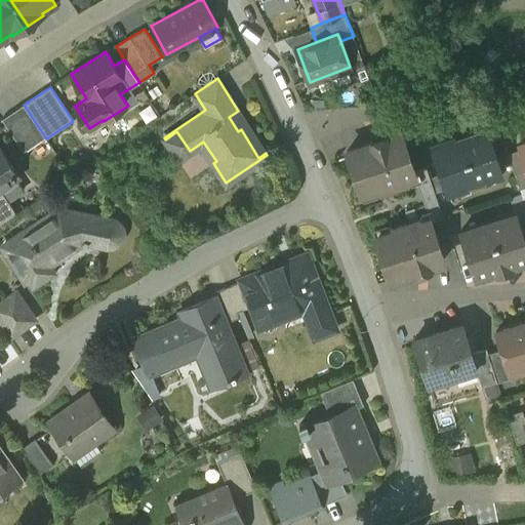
[(45,137),(24,105),(4,119),(25,151),(45,137)]
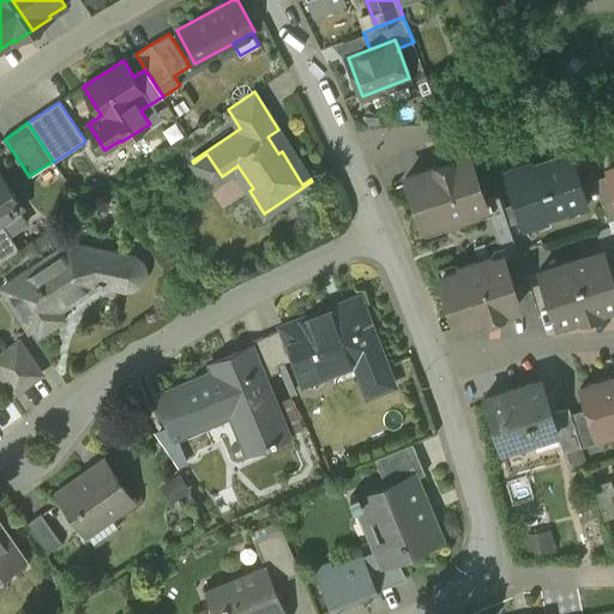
[(571,151),(534,163),(533,160),(504,169),(515,203),(521,220),(522,221),(587,198),(585,196),(575,162),(571,151)]
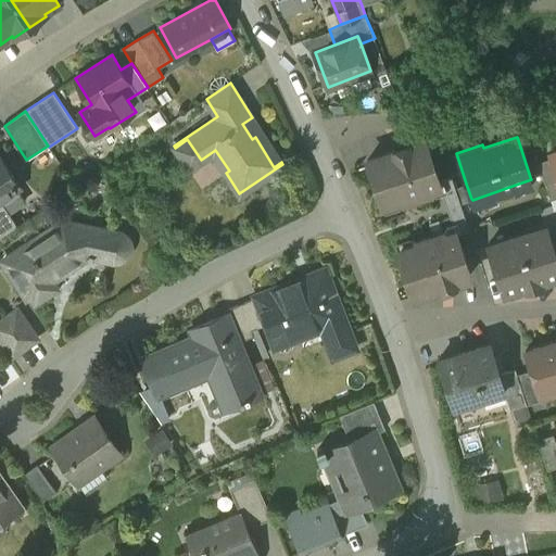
[(406,144),(395,148),(393,147),(392,147),(393,150),(383,153),(383,154),(367,160),(381,203),(397,198),(403,201),(430,191),(433,186),(439,184),(440,184),(439,180),(426,140),(409,146),(408,141),(407,142),(406,144)]
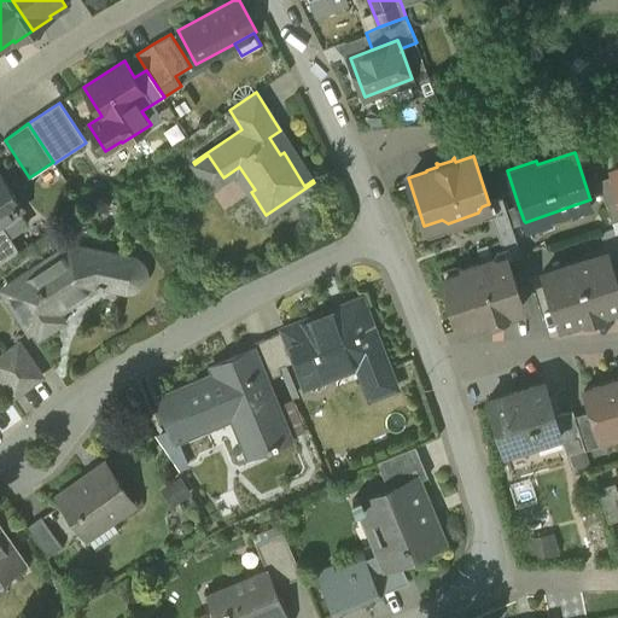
[(598,180),(590,159),(578,163),(589,197),(602,193),(598,180)]
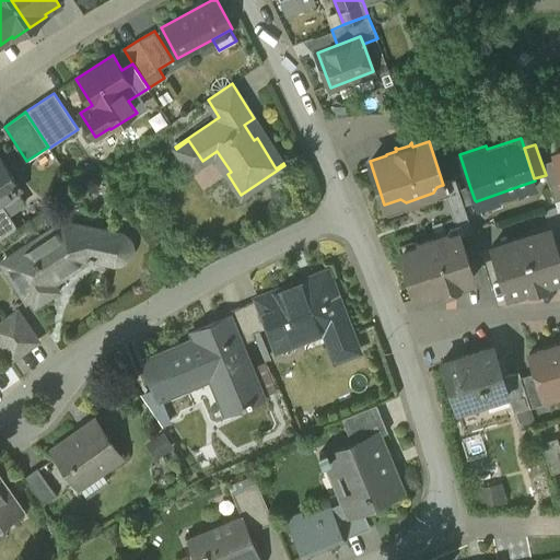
[(0,237),(4,235),(0,229),(0,197),(3,201),(22,188),(0,154),(0,237)]
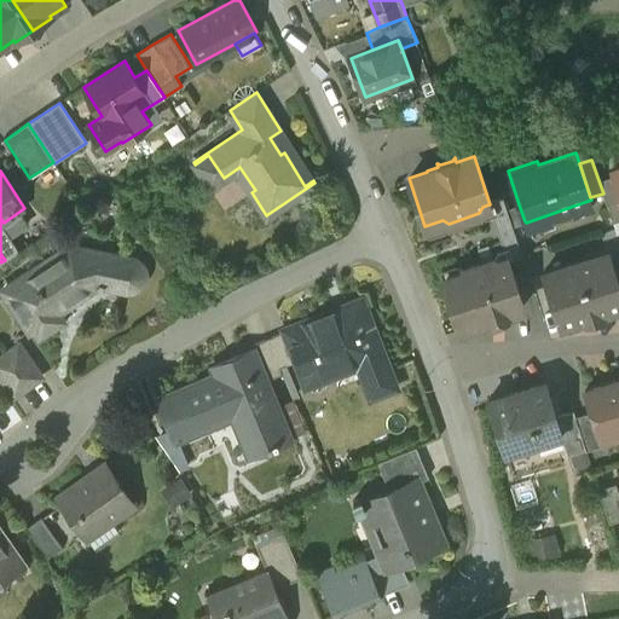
[(618,190),(614,175),(599,180),(603,194),(613,221),(618,219),(618,190)]
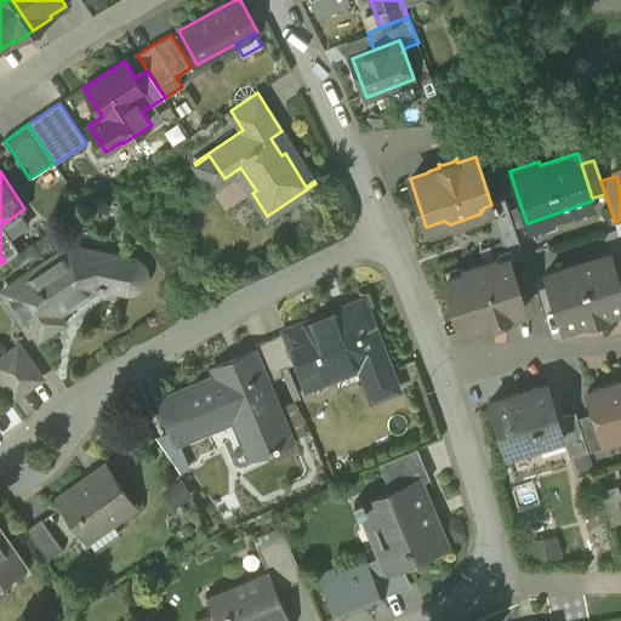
[(505,197),(490,201),(491,205),(490,205),(508,258),(510,258),(511,261),(524,256),(514,227),(508,209),(505,197)]
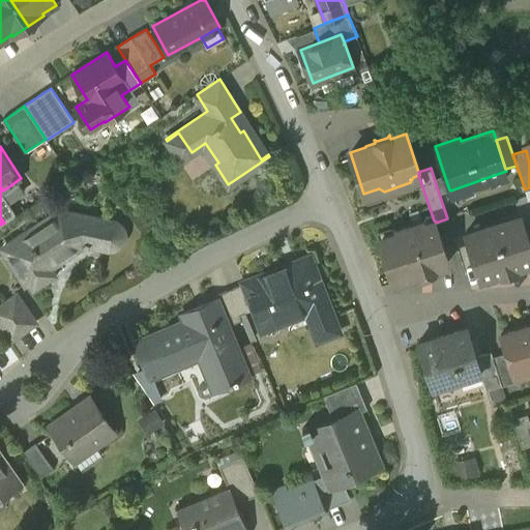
[(444,175),(434,178),(439,194),(449,189),(444,175)]
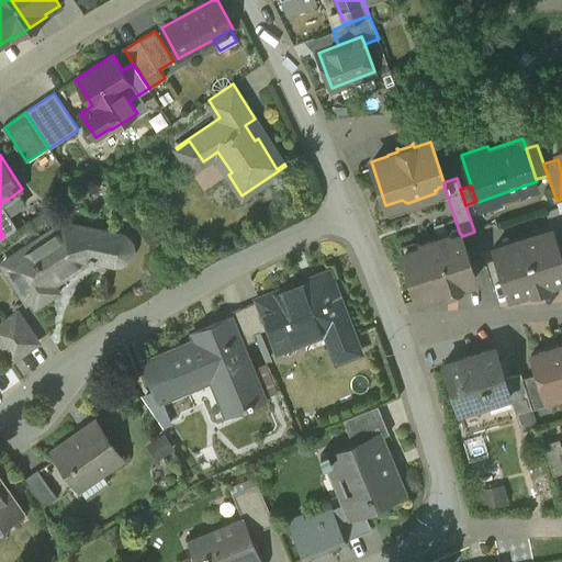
[(3,202),(0,198),(0,229),(4,236),(19,226),(3,202)]
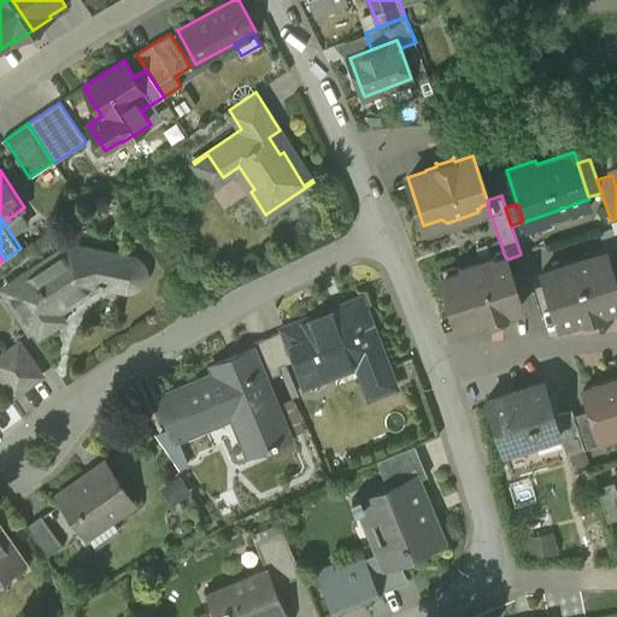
[(70,245),(4,289),(30,329),(34,327),(39,334),(63,319),(56,307),(75,295),(77,298),(97,285),(98,287),(104,286),(104,285),(128,289),(133,288),(135,287),(141,282),(144,277),(144,271),(141,265),(137,260),(131,258),(89,250),(77,257),(70,245)]
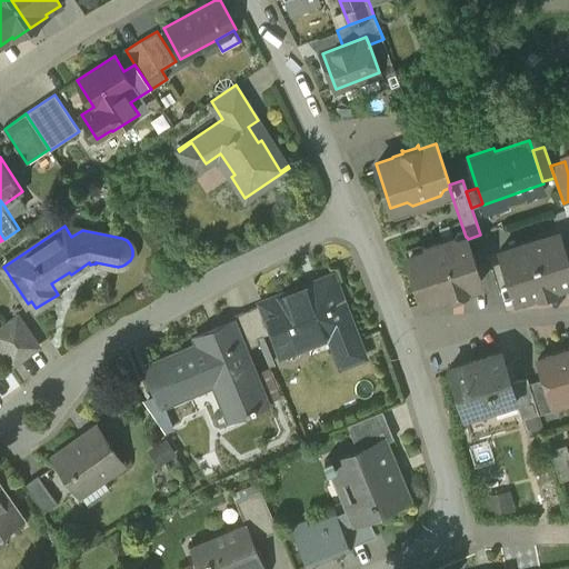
[(568,259),(559,231),(498,252),(512,298),(537,290),(538,295),(552,290),(550,286),(568,279),(568,259)]
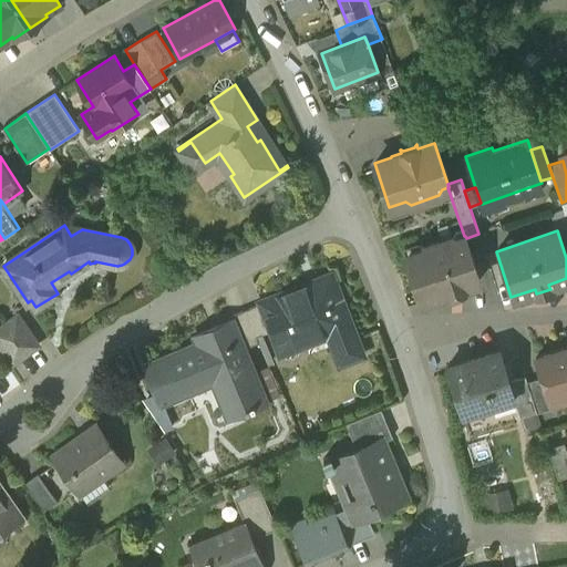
[(453,235),(424,245),(421,250),(405,256),(421,300),(437,294),(439,295),(447,291),(449,295),(450,294),(451,291),(461,288),(464,289),(465,289),(464,285),(480,279),(466,238),(465,236),(464,236),(459,238),(453,235)]
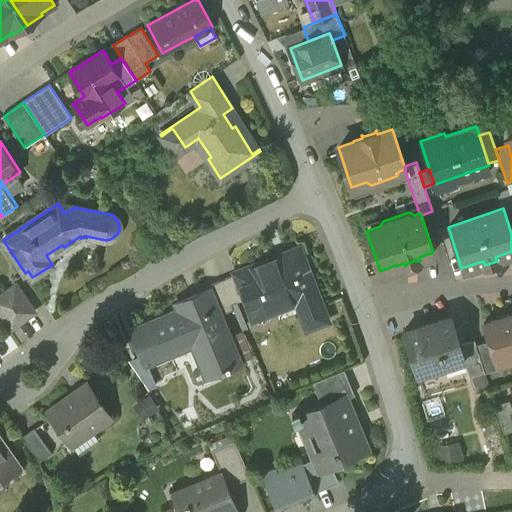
[(299,246),(235,271),(236,273),(245,297),(253,317),(271,310),(269,306),(295,296),(298,304),(318,296),(299,246)]
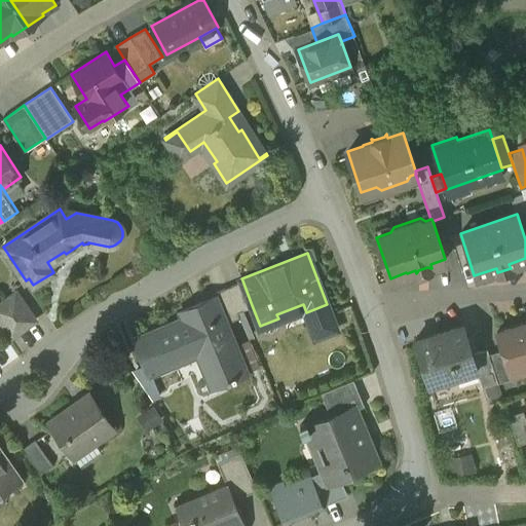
[(242,280),(227,287),(237,310),(252,305),(242,280)]
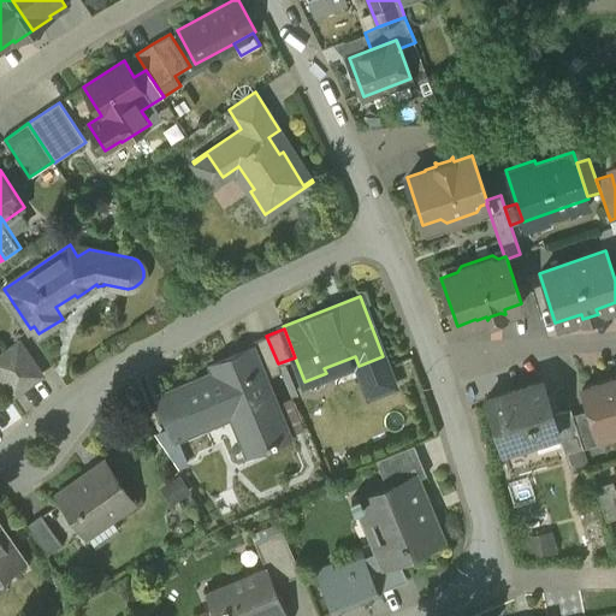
[(266,336),(250,342),(253,348),(255,347),(267,375),(280,371),(278,363),(266,336)]
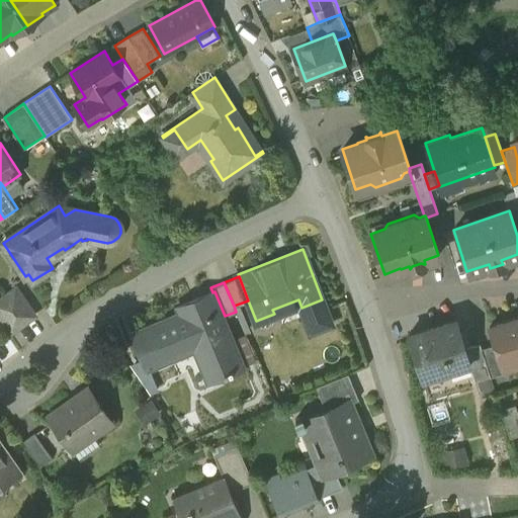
[(16,287),(0,298),(0,314),(12,331),(35,315),(16,287)]
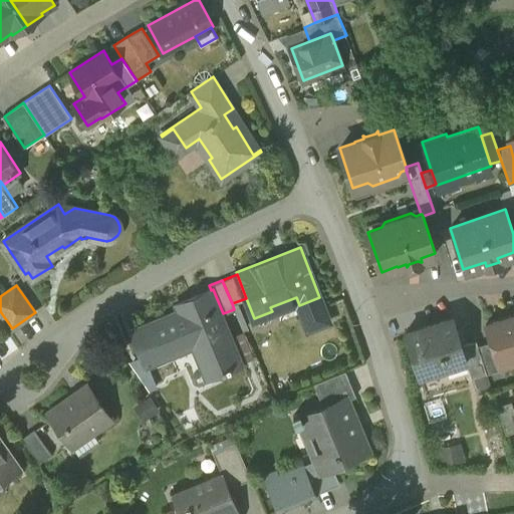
[(211,290),(176,303),(178,310),(132,328),(146,364),(148,364),(146,358),(195,338),(199,341),(212,373),(223,368),(224,370),(232,367),(231,365),(242,361),(223,313),(213,289),(211,290)]
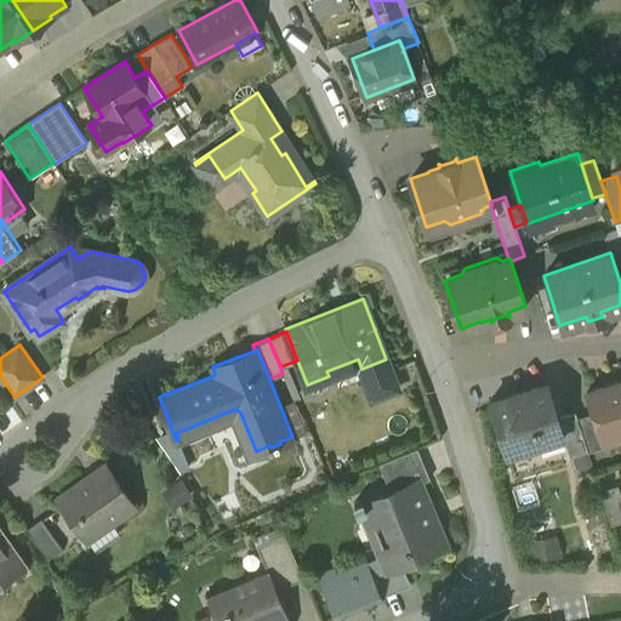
[(620,379),(586,391),(593,412),(600,438),(602,438),(605,437),(609,438),(620,433),(620,379)]
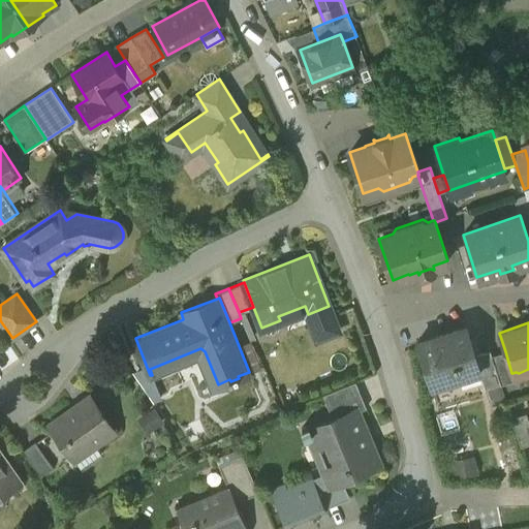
[(467,325),(417,341),(431,384),(479,369),(480,369),(476,353),(467,325)]
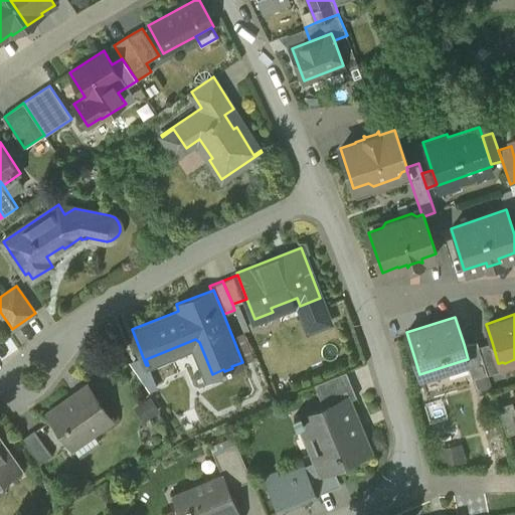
[(477,340),(464,344),(468,359),(467,359),(472,377),(487,372),(479,346),(477,340)]
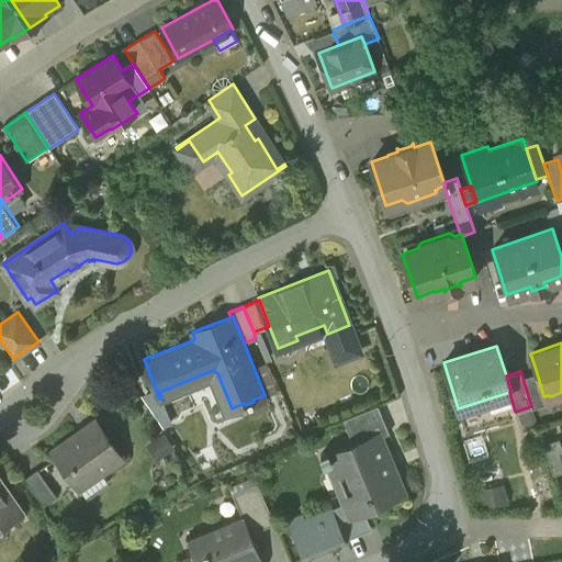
[(537,373),(523,378),(531,406),(532,408),(547,404),(544,396),(543,396),(537,373)]
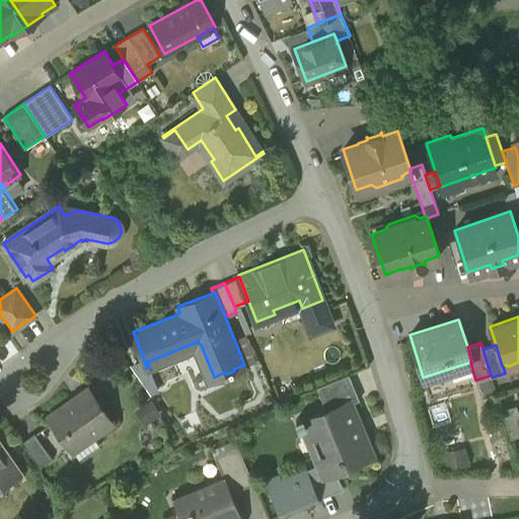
[(348,373),(315,387),(325,410),(326,409),(327,411),(349,401),(350,402),(359,399),(348,373)]
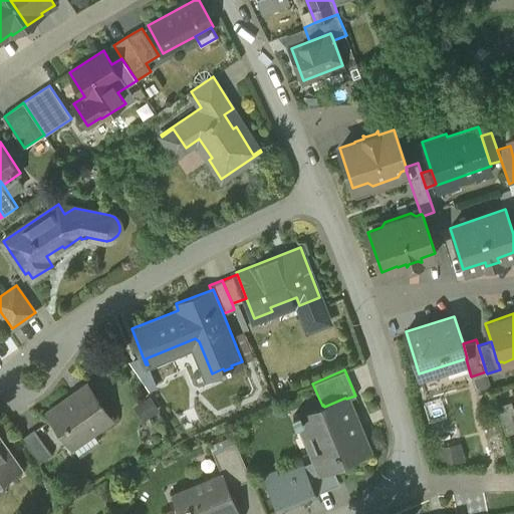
[(486,371),(471,376),(477,394),(492,389),(487,373),(486,371)]
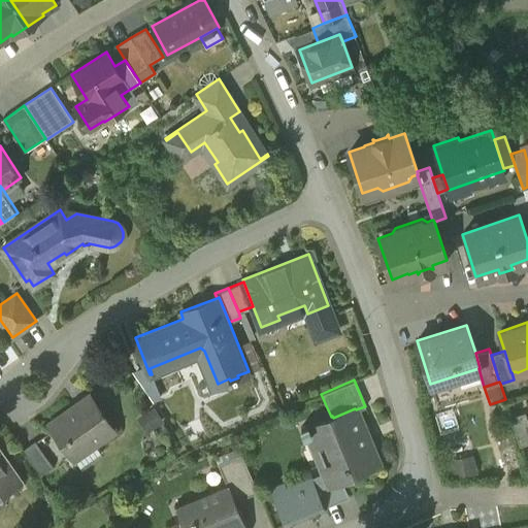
[(116,429),(90,393),(73,405),(74,406),(50,423),(50,422),(48,423),(73,458),(74,458),(71,454),(91,439),(94,443),(116,429)]
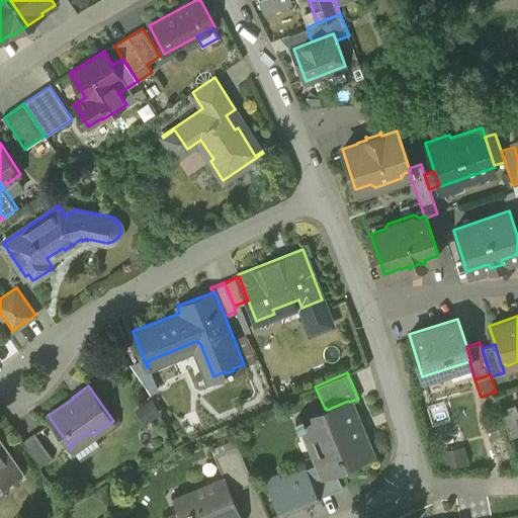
[(348,401),(327,410),(326,408),(325,409),(303,418),(301,417),(294,420),(298,428),(303,426),(307,435),(316,441),(322,456),(318,457),(325,473),(325,475),(333,471),(371,455),(349,402),(348,401)]
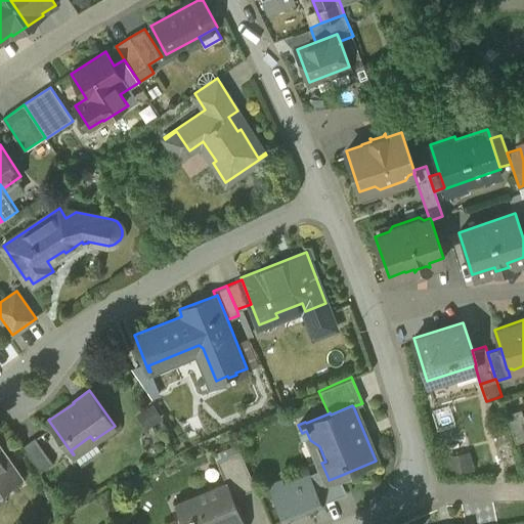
[(520,410),(508,415),(516,443),(523,440),(523,429),(522,423),(523,423),(520,410)]
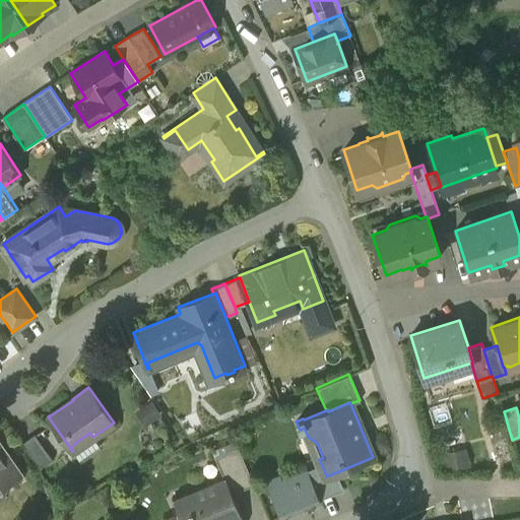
[(52,458),(35,434),(21,442),(40,467),(52,458)]
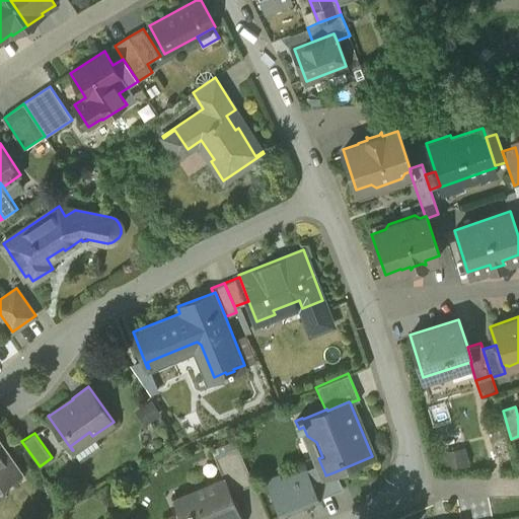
[(0,445),(0,485),(17,473),(18,474),(19,473),(17,470),(16,471),(4,454),(5,453),(0,445)]
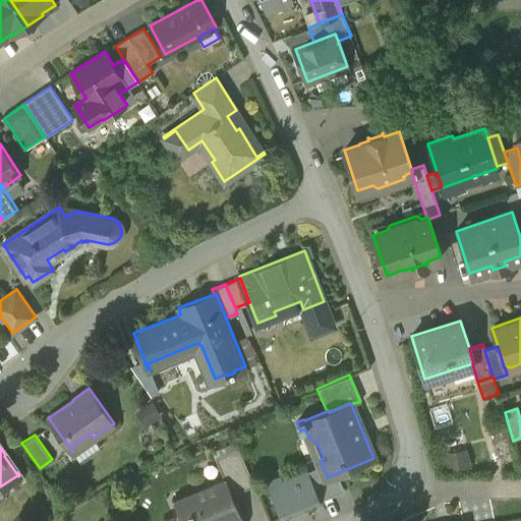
[(224,479),(174,501),(182,520),(242,520),(230,489),(252,480),(239,448),(215,458),(224,479)]
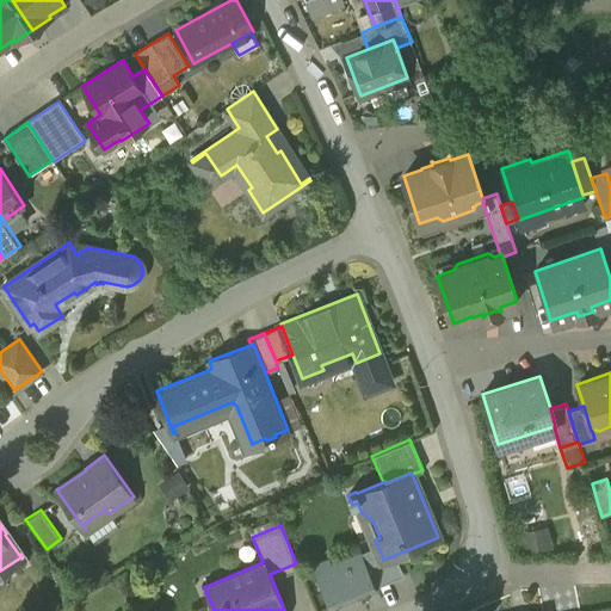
[(517,531),(520,551),(553,547),(548,525),(517,531)]
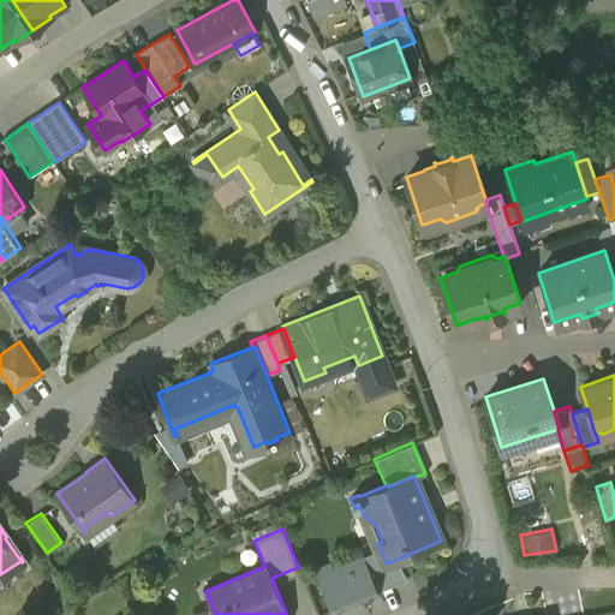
[(363,554),(333,566),(330,560),(314,567),(333,613),(370,597),(368,592),(402,578),(395,560),(386,563),(386,562),(369,568),(363,554)]
